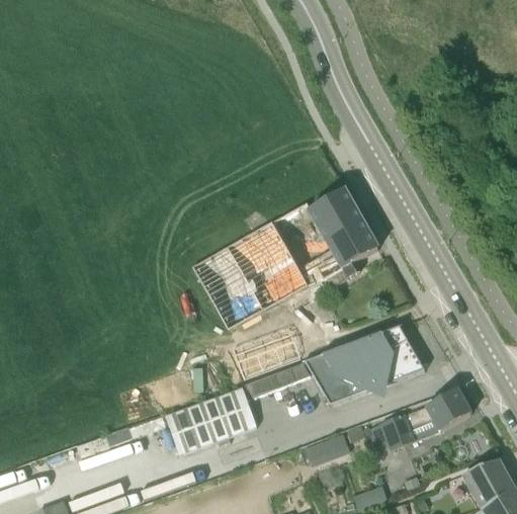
[(191,265),(228,330),(303,288),(326,278),(331,287),(341,281),(359,271),(353,262),(377,249),(344,189),(309,208),(306,202),(272,222),(272,221),(191,265)]
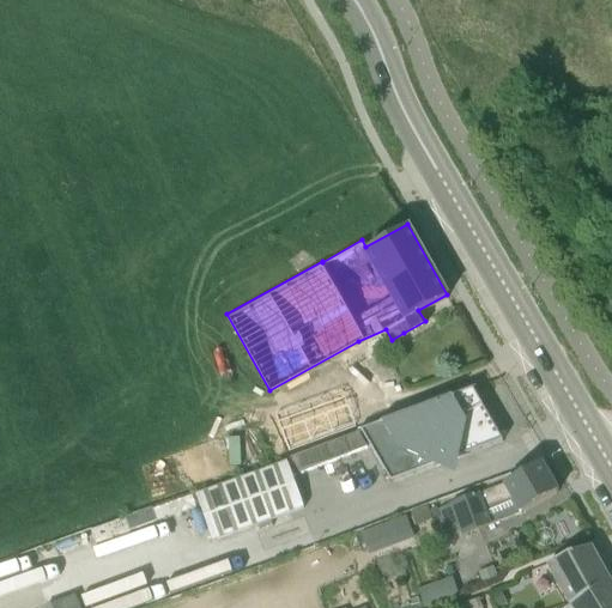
[(391,479),(503,437),(472,385),(361,426),(391,479)]
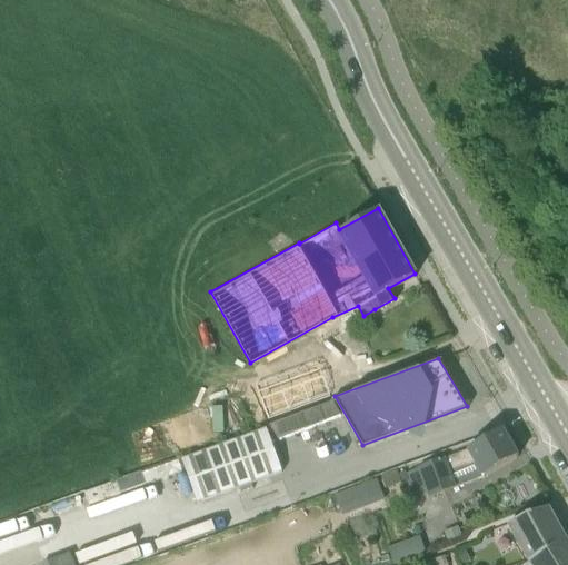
[(197,501),(260,476),(281,469),(270,439),(307,426),(340,413),(332,398),(266,424),(266,426),(181,456),(197,501)]
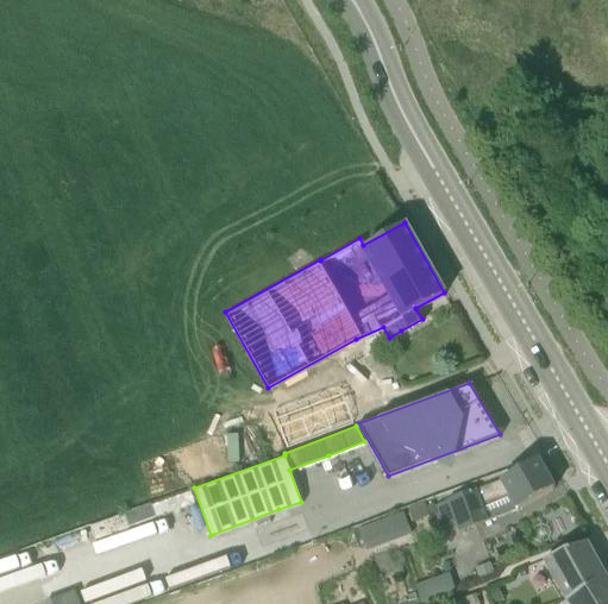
[(482,502),(507,491),(516,507),(553,485),(537,457),(500,478),(434,503),(444,524),(456,521),(458,529),(489,517),(482,502)]
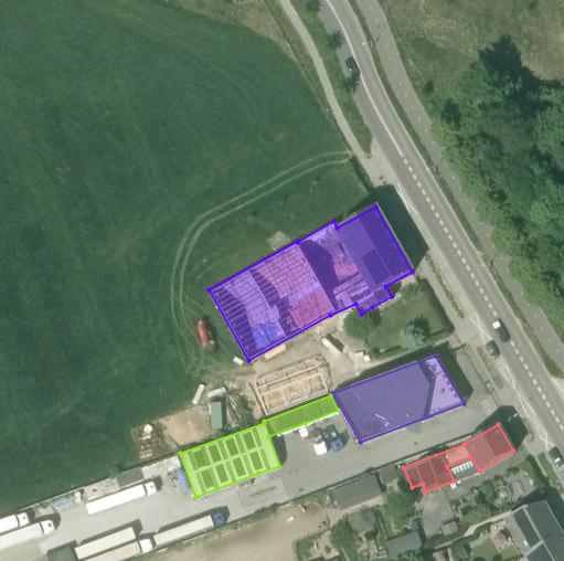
[(397,476),(394,467),(379,474),(382,482),(397,476)]
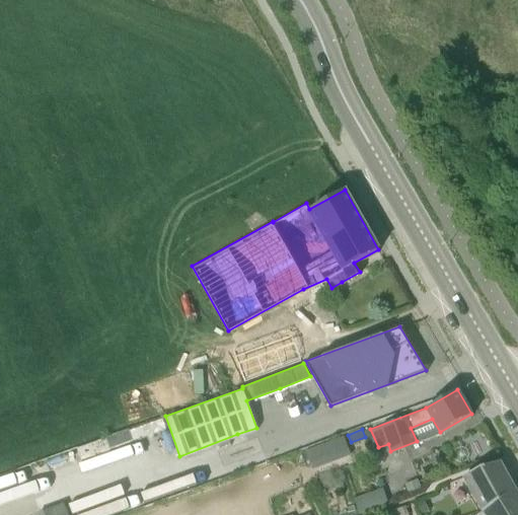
[(344,434),(305,449),(312,467),(351,452),(344,434)]
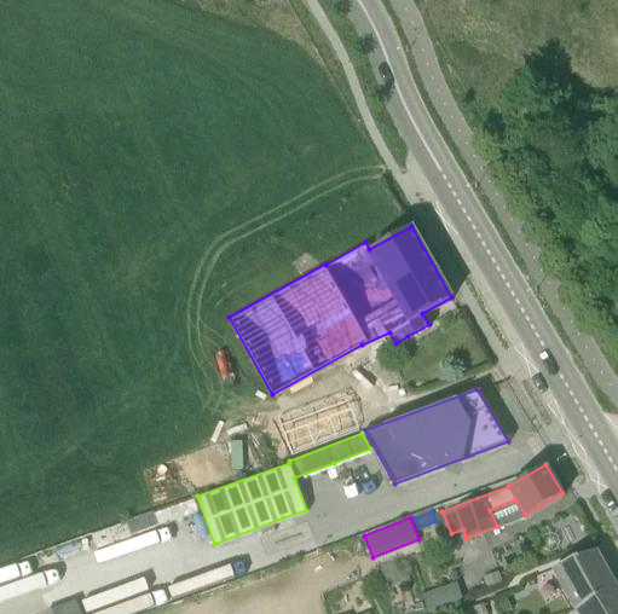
[(552,566),(575,608),(577,606),(577,607),(616,585),(595,550),(552,566)]
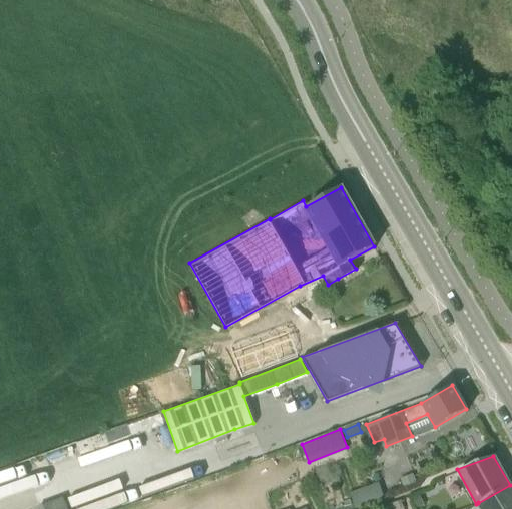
[(416,481),(412,470),(399,476),(403,486),(416,481)]
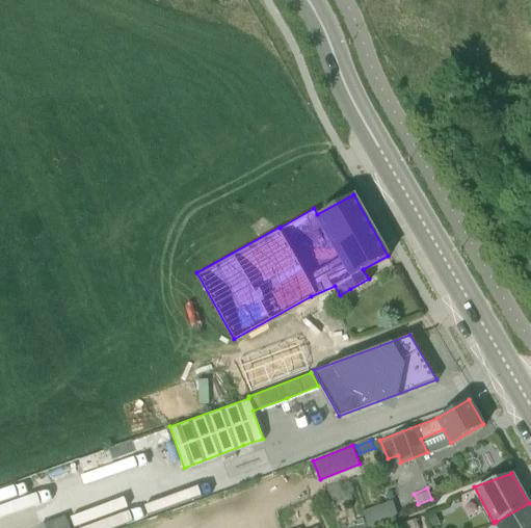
[(398,515),(392,498),(362,508),(368,525),(398,515)]
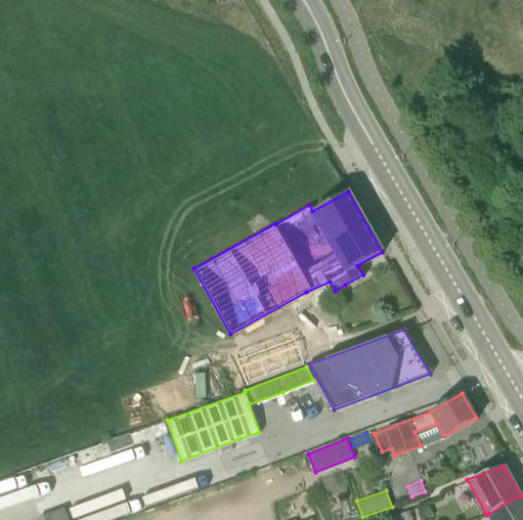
[(522,519),(522,499),(521,495),(488,514),(488,513),(486,515),(477,519),(522,519)]
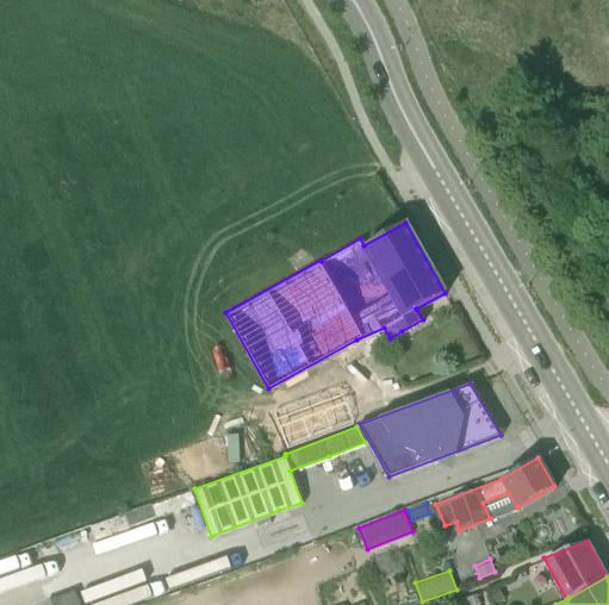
[(493,602),(503,598),(497,584),(488,588),(493,602)]
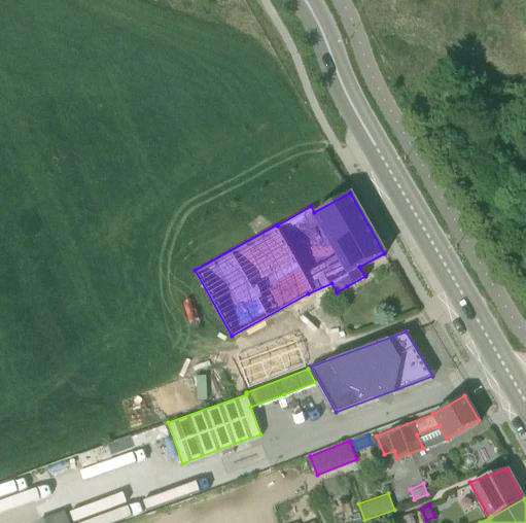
[(42,518),(43,522),(73,522),(70,511),(42,518)]
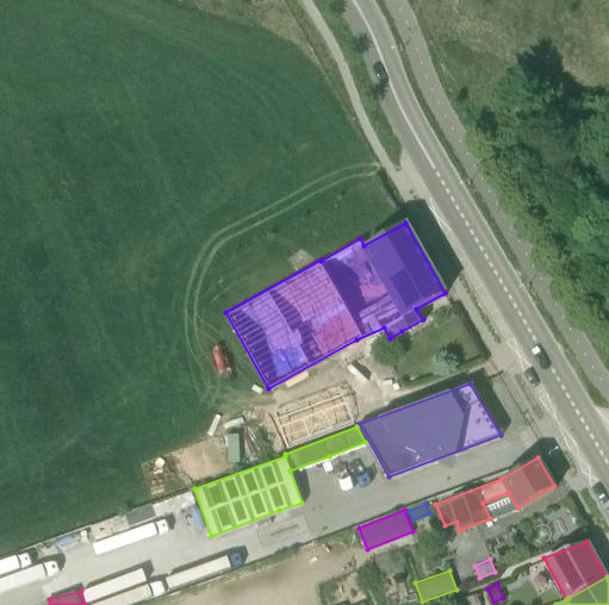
[(474,604),(480,603),(476,591),(458,598),(460,604),(474,604)]
